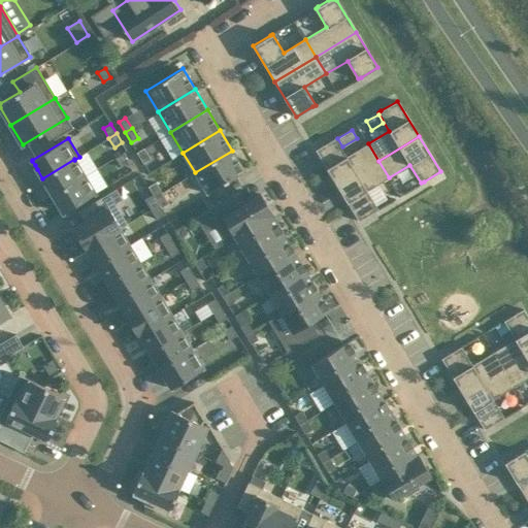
[(337,186),(378,161),(368,143),(347,157),(335,138),(333,139),(316,150),(337,186)]
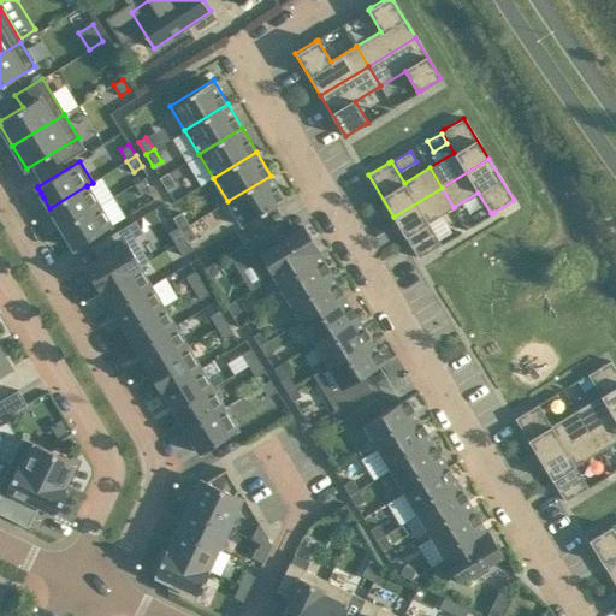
[(169,172),(159,178),(167,190),(176,185),(169,172)]
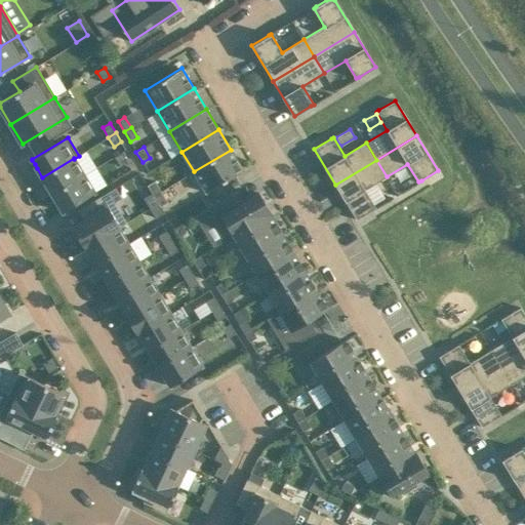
[(243,169),(231,150),(194,171),(206,192),(243,169)]
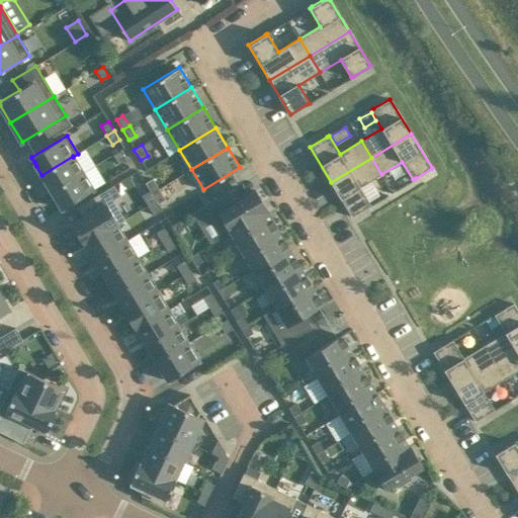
[(126,159),(120,150),(113,155),(118,164),(126,159)]
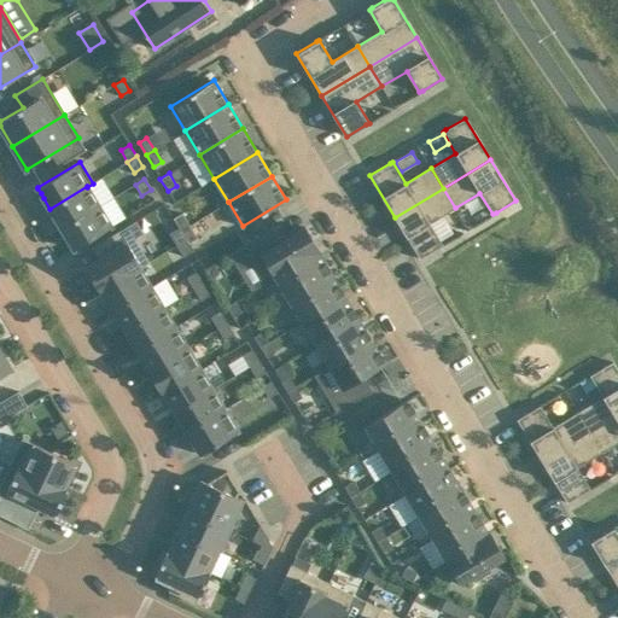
[(53,214),(56,217),(62,228),(98,207),(87,187),(87,186),(50,209),(53,214)]
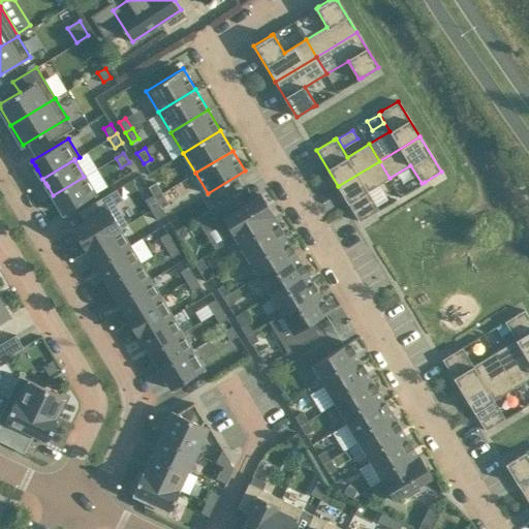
[(338,186),(360,221),(376,211),(378,209),(368,191),(390,178),(379,161),(338,186)]
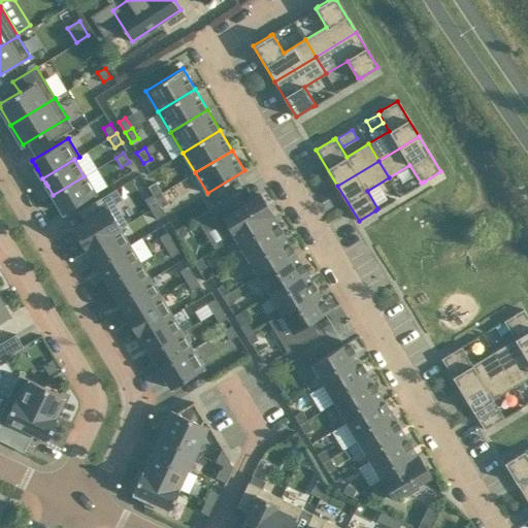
[(95,194),(84,176),(53,195),(63,212),(95,194)]
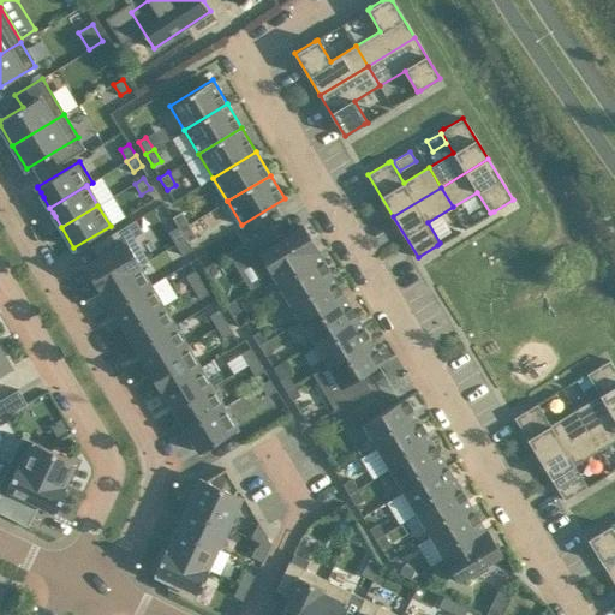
[(189,225),(181,212),(173,216),(180,230),(189,225)]
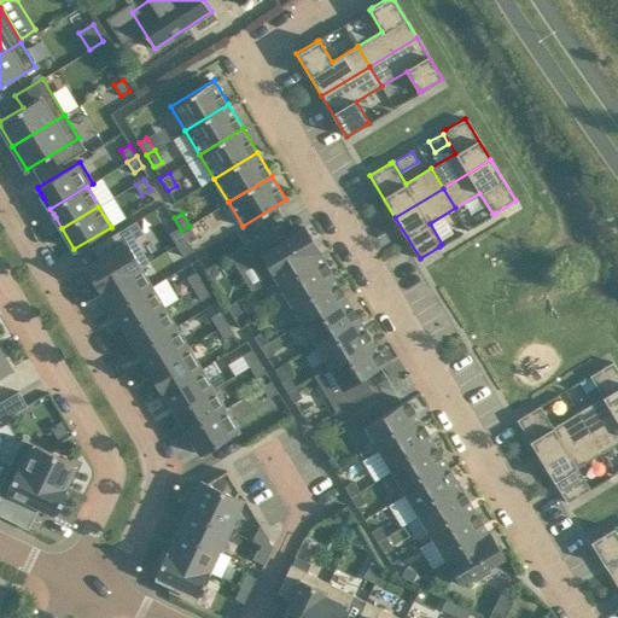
[(188,243),(197,238),(190,226),(181,231),(188,243)]
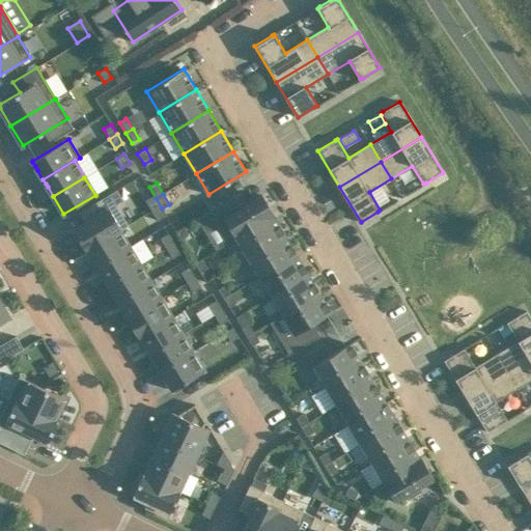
[(145,200),(151,210),(160,205),(154,195),(145,200)]
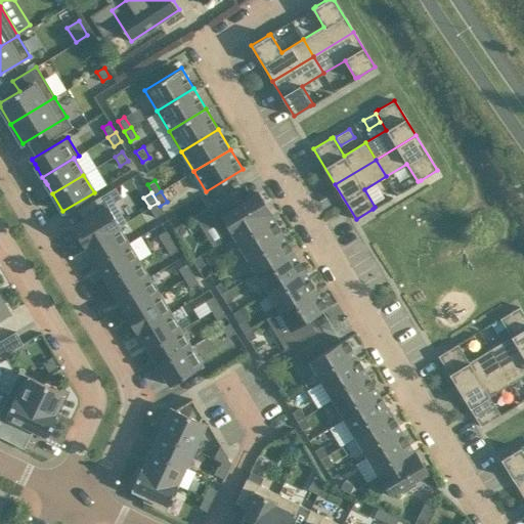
[(226,239),(233,235),(270,214),(271,213),(259,192),(238,205),(231,192),(207,208),(226,239)]
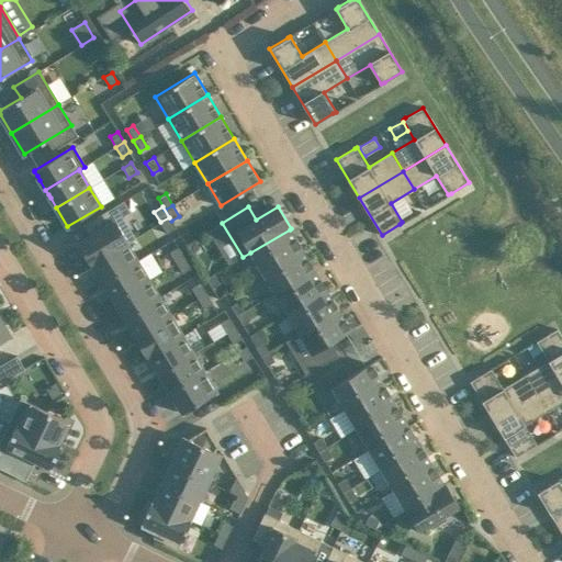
[(78,244),(90,265),(91,266),(93,265),(92,263),(126,243),(126,244),(136,238),(135,237),(123,216),(78,244)]
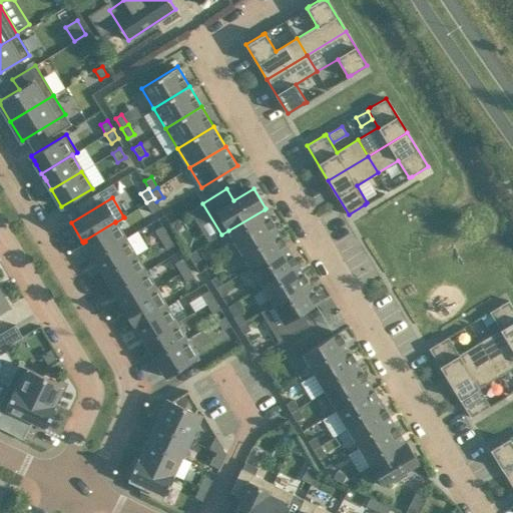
[(160,207),(154,198),(146,202),(152,212),(160,207)]
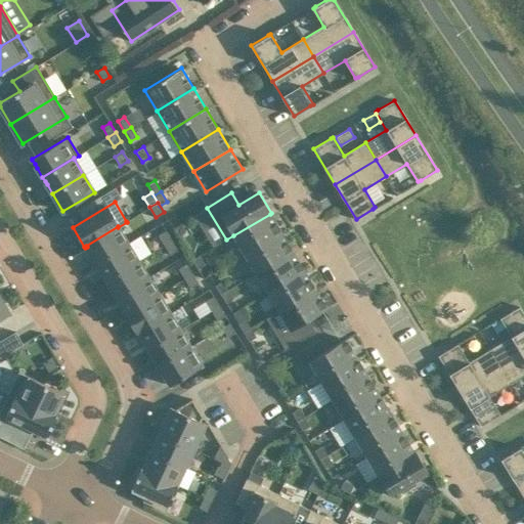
[(270,214),(233,235),(245,255),(281,232),(279,229),(280,229),(276,222),(275,223),(270,214)]
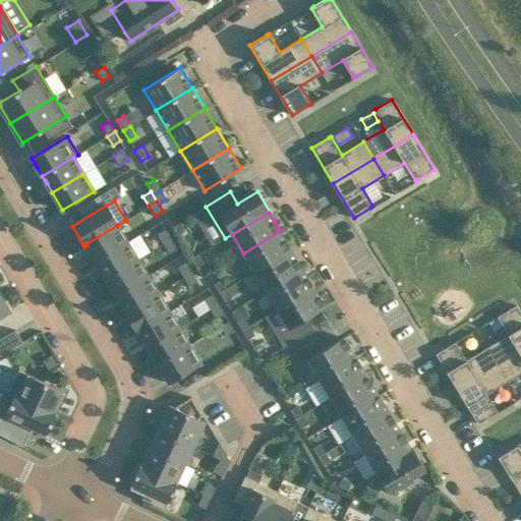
[(127,242),(117,226),(117,225),(85,244),(87,245),(96,261),(127,242)]
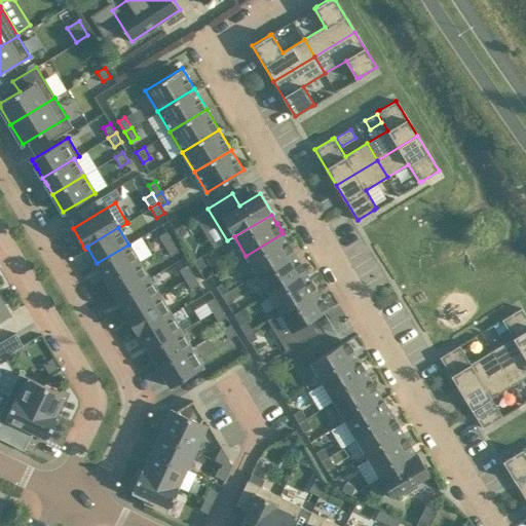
[(159,235),(164,246),(173,240),(166,231),(159,235)]
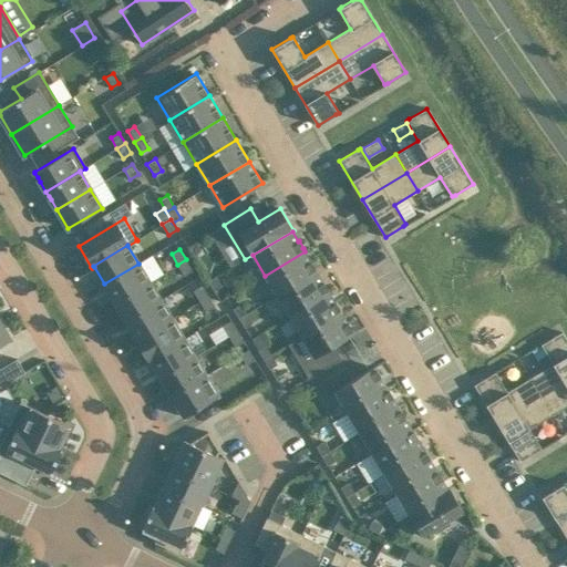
[(277,296),(317,272),(315,269),(316,268),(311,261),(310,261),(305,251),(265,276),(277,296)]
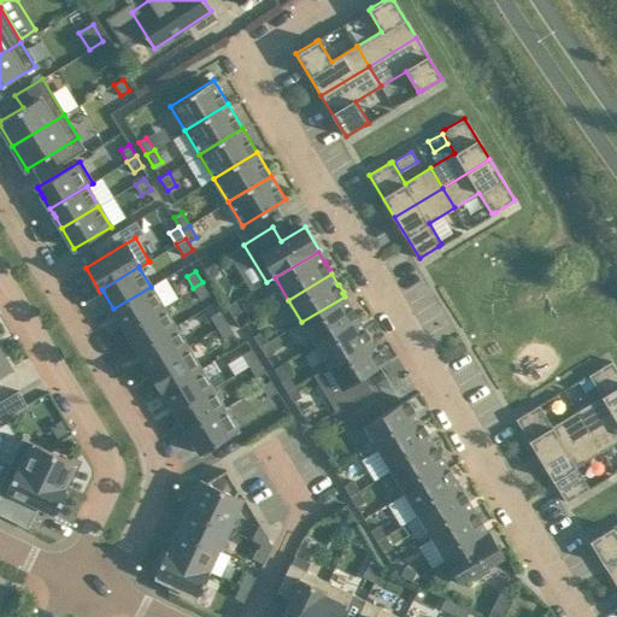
[(210,294),(203,282),(193,288),(200,299),(210,294)]
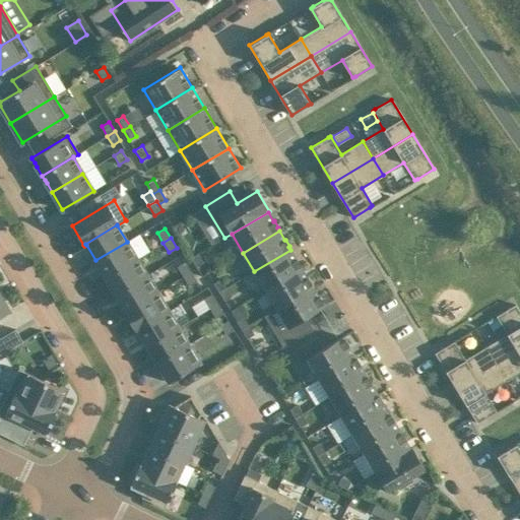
[(137,258),(127,242),(95,260),(106,277),(137,258)]
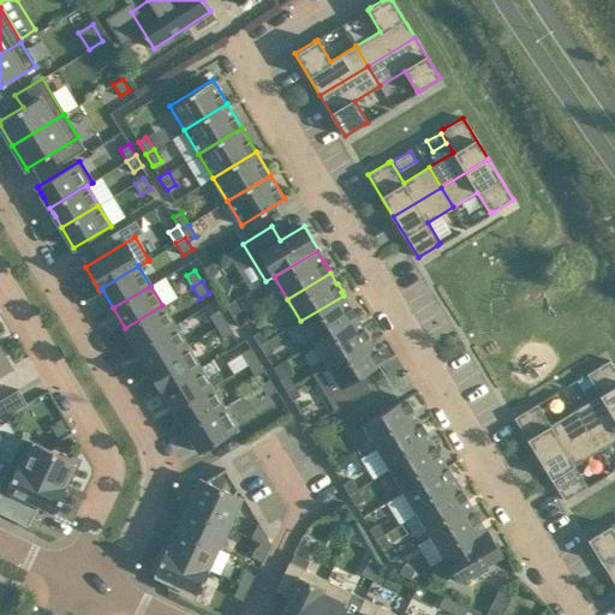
[(315,344),(357,317),(356,314),(351,305),(351,306),(344,296),(300,321),(315,344)]
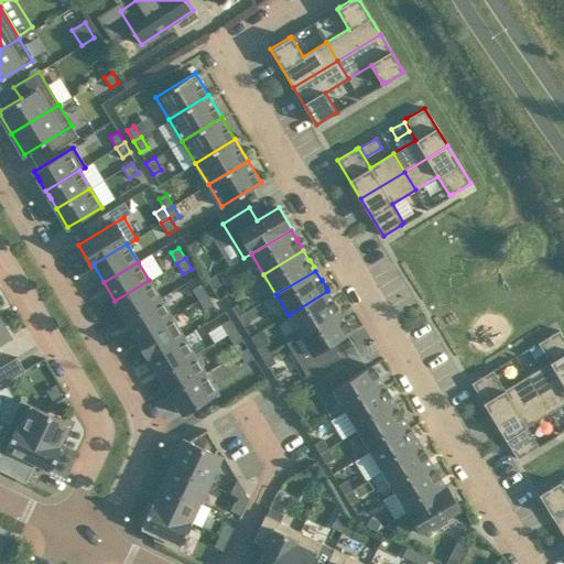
[(215,274),(207,280),(213,289),(220,284),(215,274)]
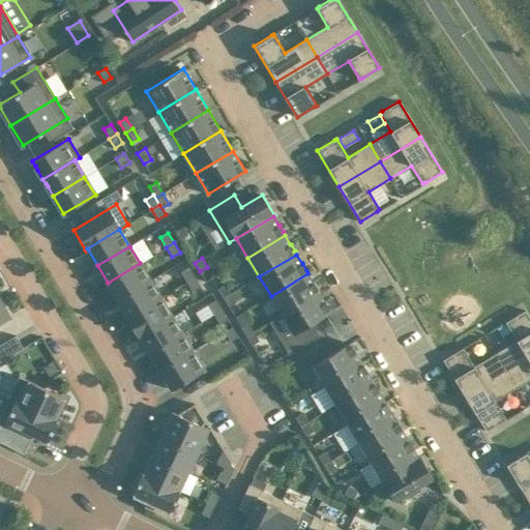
[(108,283),(118,299),(150,281),(140,263),(108,283)]
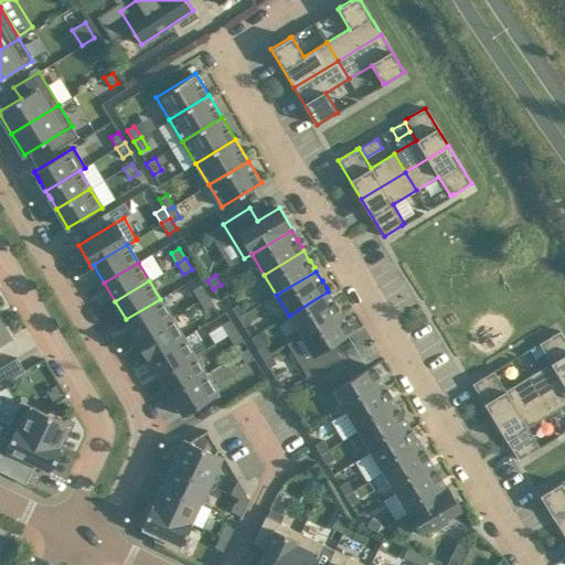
[(199,300),(208,295),(201,284),(192,289),(199,300)]
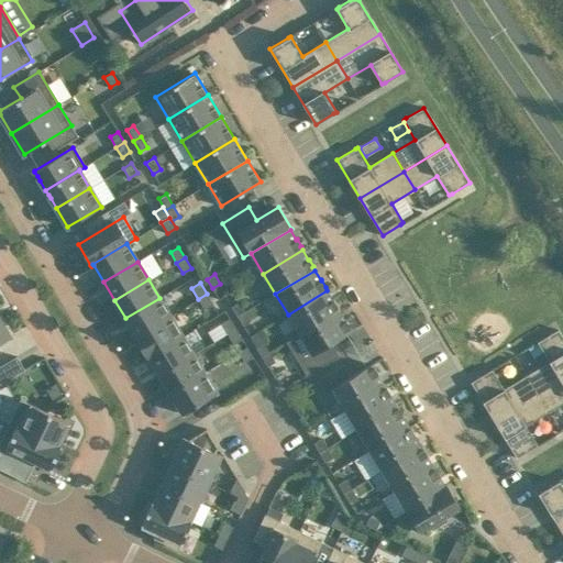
[(299,333),(339,310),(338,308),(339,307),(334,300),(333,300),(327,290),(288,315),(299,333)]
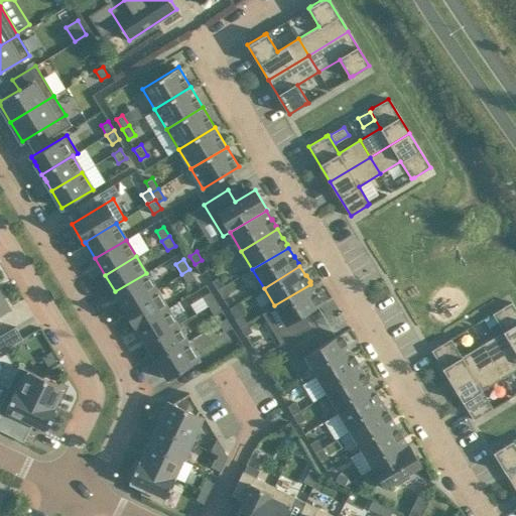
[(196,278),(189,269),(181,274),(187,283),(196,278)]
